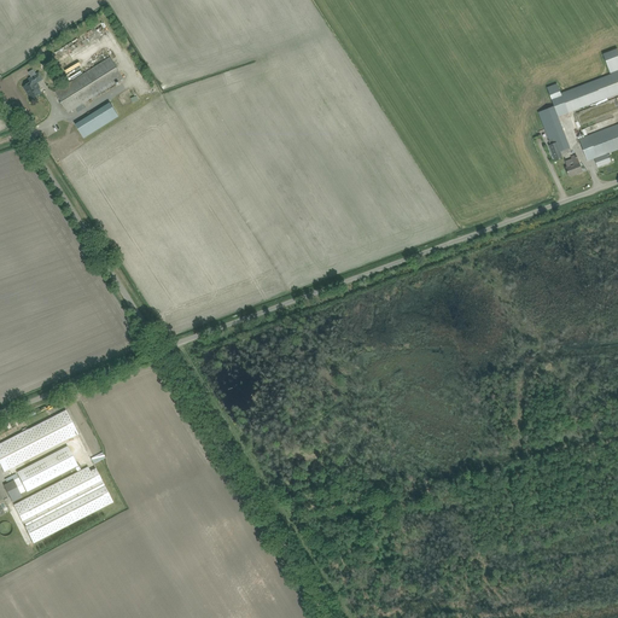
[(604,54),(611,74),(617,70),(617,50),(617,48),(604,54)]
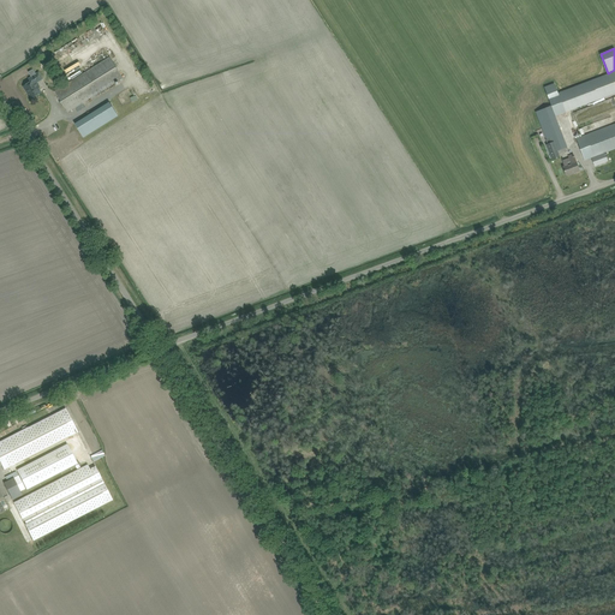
[(109,57),(55,91),(69,112),(123,77),(109,57)]
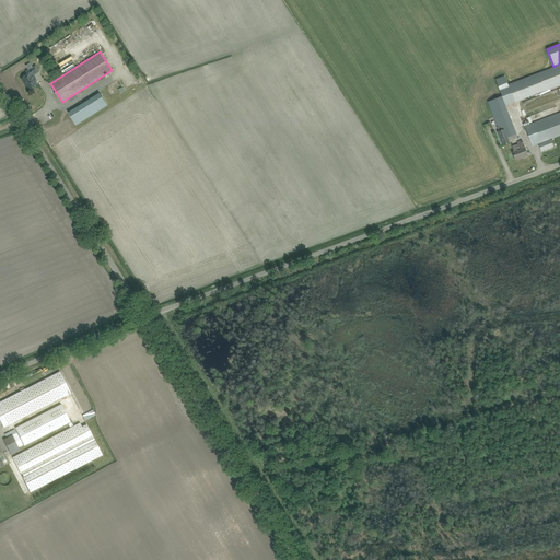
[(28,74),(21,79),(24,83),(25,82),(30,90),(34,86),(37,84),(35,80),(32,76),(34,74),(38,71),(35,66),(33,68),(31,62),(25,66),(28,70),(26,72),(28,74)]
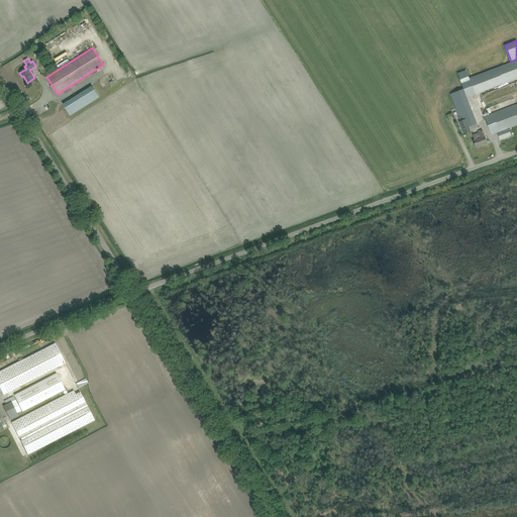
[(467,71),(457,74),(462,86),(471,83),(475,94),(516,77),(516,61),(501,67),(470,79),(467,71)]
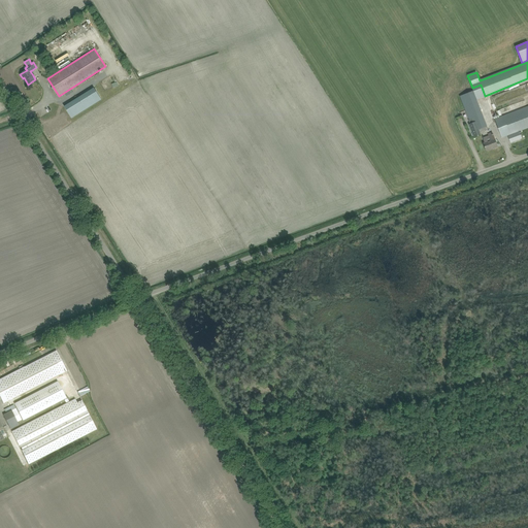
[(65,106),(72,118),(101,98),(95,88),(65,106)]
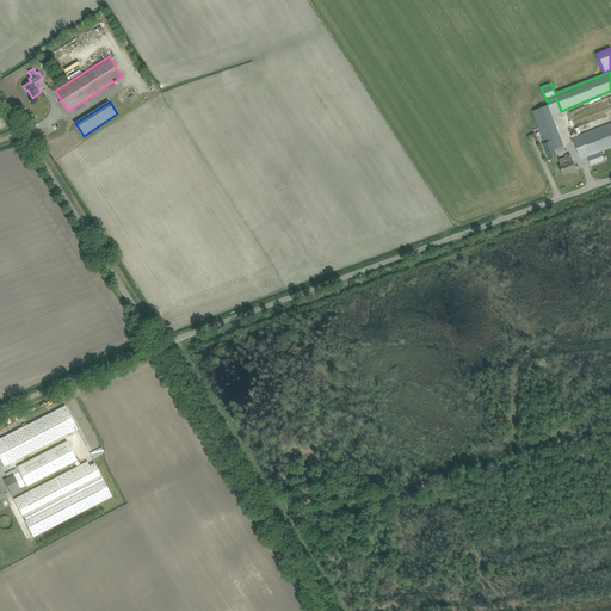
[(610,123),(573,137),(581,159),(610,147),(610,123)]
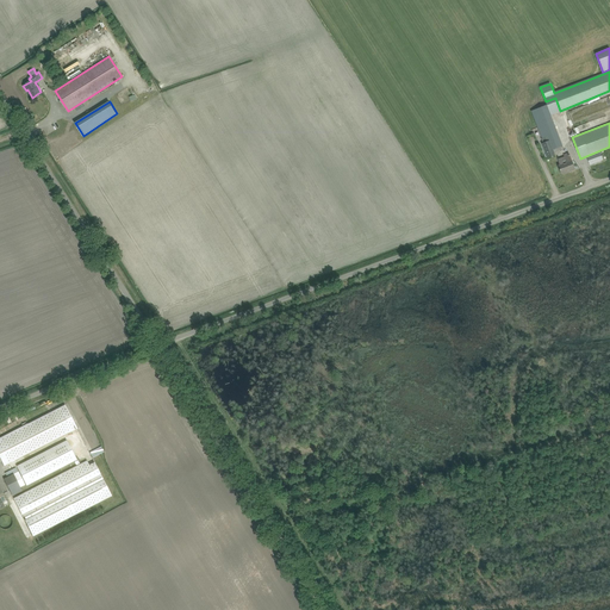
[(554,124),(539,130),(542,138),(548,136),(549,141),(553,149),(562,147),(554,124)]
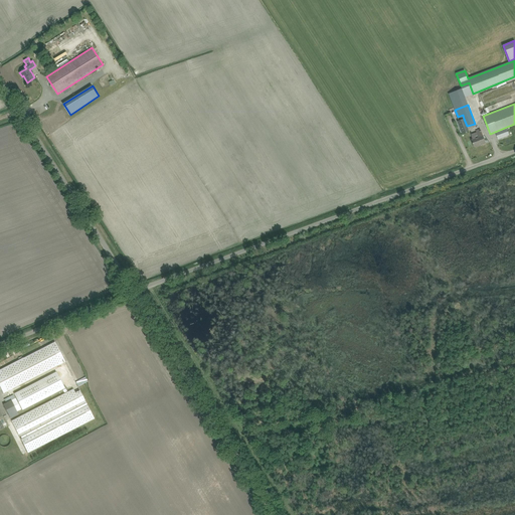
[(458,121),(462,134),(469,131),(467,126),(464,119),(458,121)]
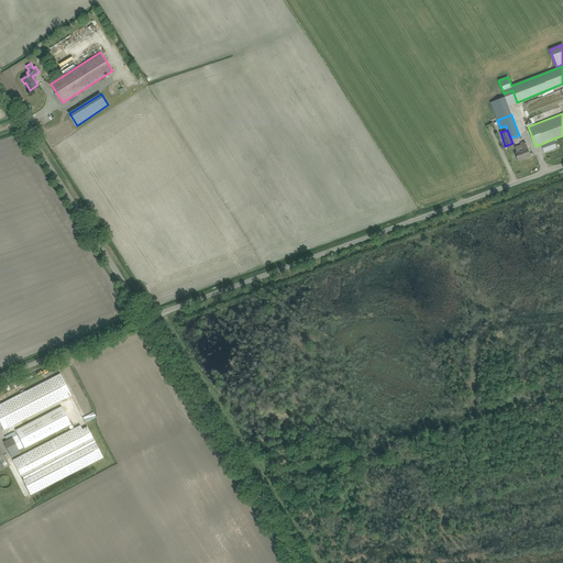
[(516,153),(519,161),(530,156),(525,141),(520,143),(521,145),(515,147),(517,153),(516,153)]
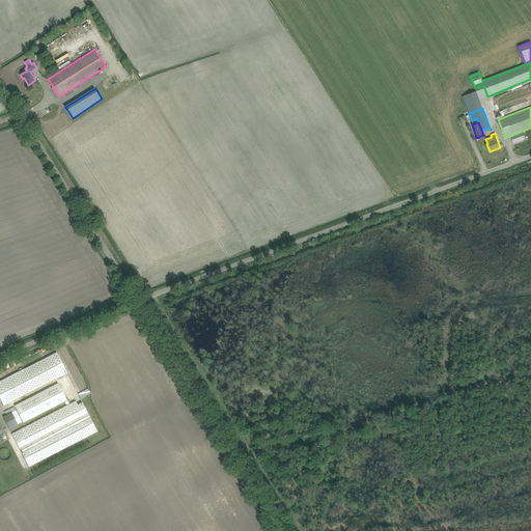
[(511,137),(513,143),(525,139),(523,133),(511,137)]
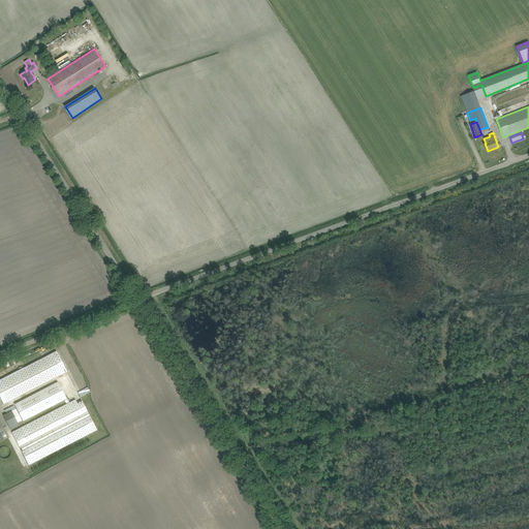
[(57,351),(0,379),(0,396),(3,404),(67,371),(57,351)]
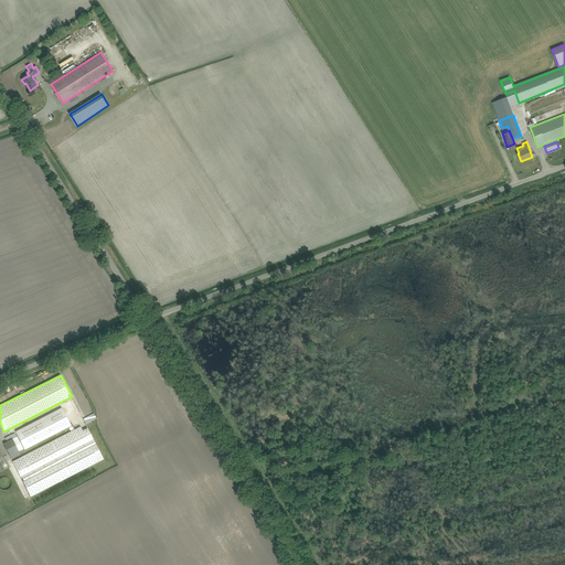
[(16,432),(24,450),(71,426),(62,407),(16,432)]
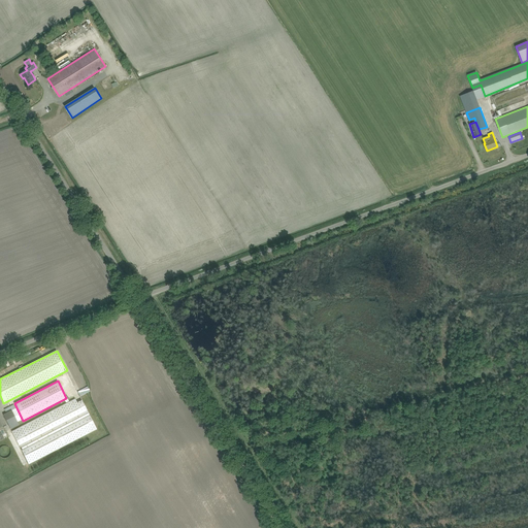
[(48,413),(12,431),(19,446),(20,444),(23,450),(22,450),(29,464),(65,444),(97,429),(83,400),(77,403),(75,399),(48,413)]
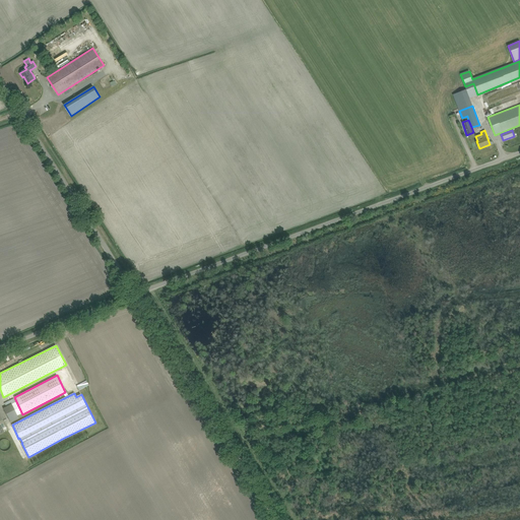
[(16,402),(11,404),(17,415),(21,413),(16,402)]
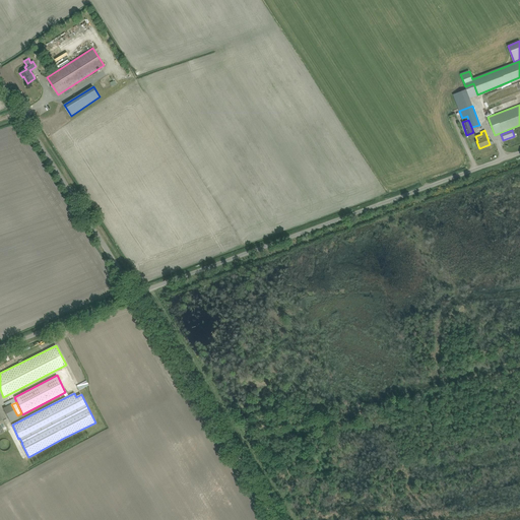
[(3,408),(10,423),(18,417),(17,415),(11,404),(3,408)]
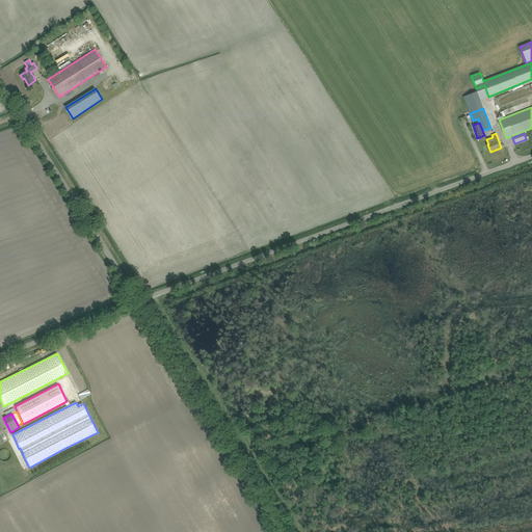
[(0,458),(1,460),(2,460),(3,461),(5,461),(7,461),(8,460),(9,459),(10,457),(11,455),(10,453),(9,451),(8,450),(6,449),(4,449),(2,449),(1,450),(0,451),(0,458)]
